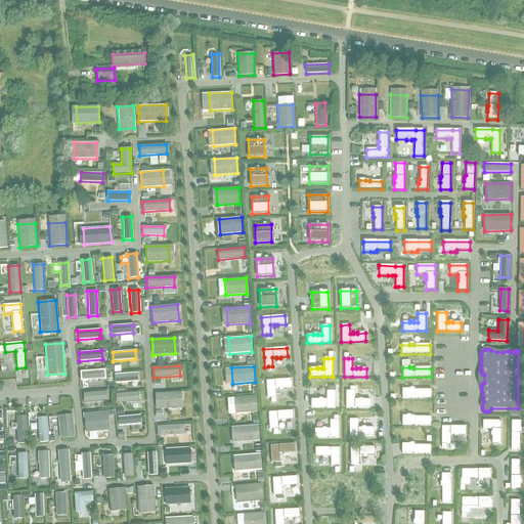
[(103,370),(80,372),(81,380),(104,379),(104,377),(103,370)]
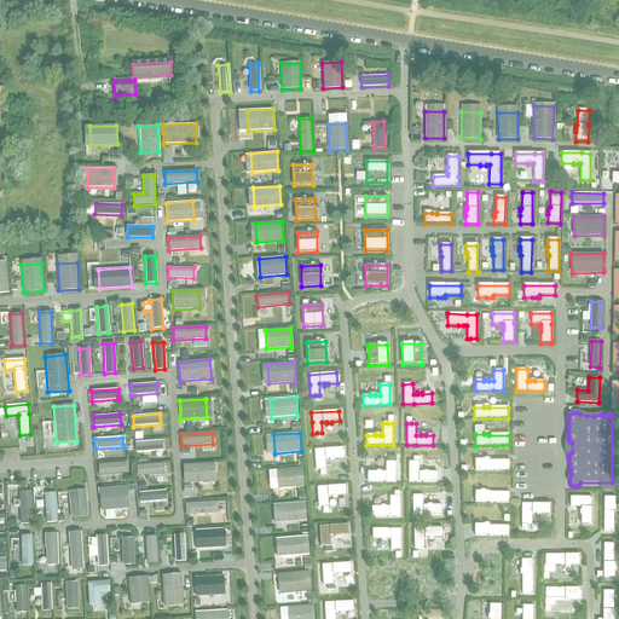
[(161,440),(134,443),(134,452),(162,451),(161,440)]
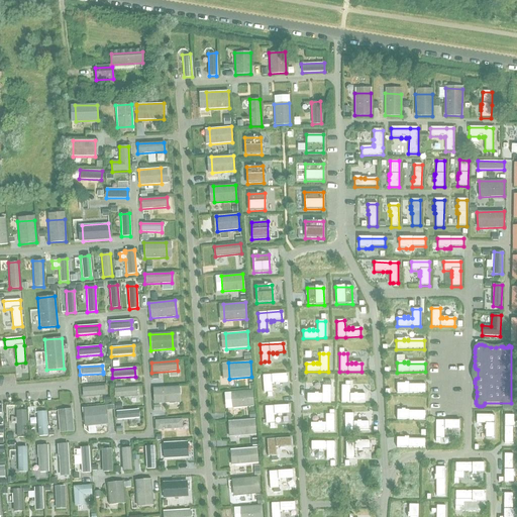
[(285,375),(262,376),(263,384),(263,393),(267,393),(271,393),(271,384),(275,383),(275,385),(279,385),(279,383),(286,383),(285,375)]
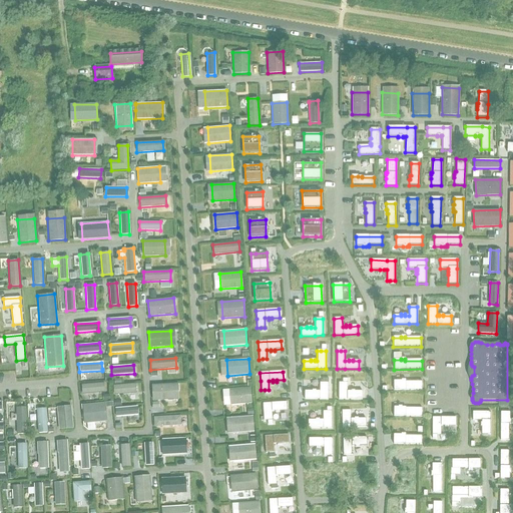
[(402,381),(394,381),(394,390),(422,390),(422,381),(406,381),(406,379),(402,379),(402,381)]
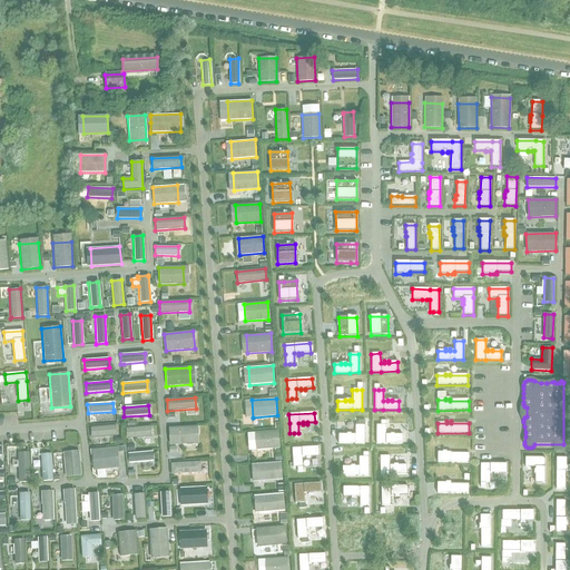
[(91,428),(89,428),(90,439),(115,436),(115,425),(91,428)]
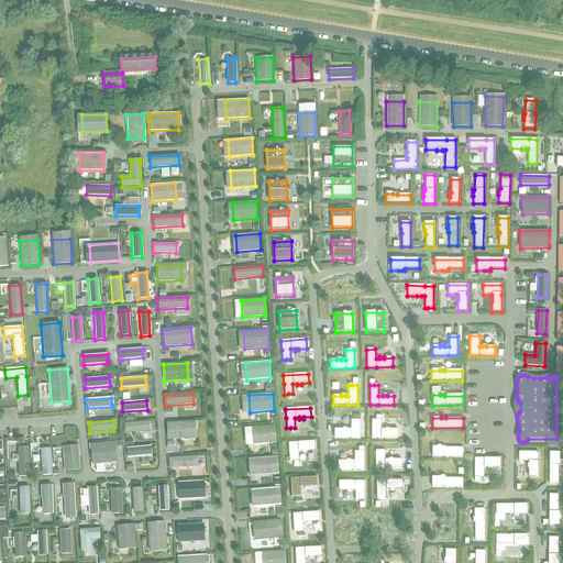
[(342,429),(334,429),(334,439),(351,439),(360,439),(360,420),(353,420),(351,420),(351,429),(346,429),(346,428),(342,428),(342,429)]
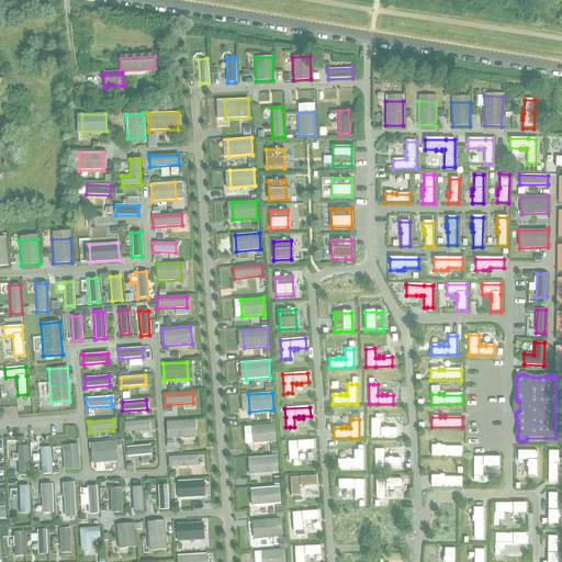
[(374,419),(371,419),(370,438),(380,438),(396,438),(396,429),(389,429),(389,427),(384,427),(384,429),(380,429),(380,419),(374,419)]
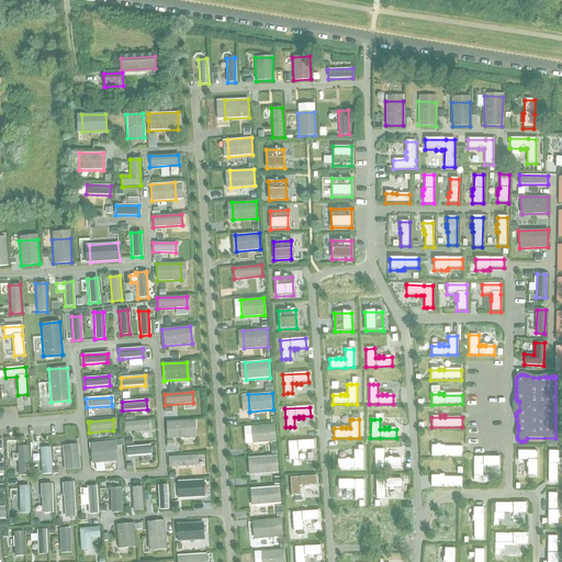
[(147,420),(123,423),(124,434),(148,431),(148,429),(148,422),(147,420)]
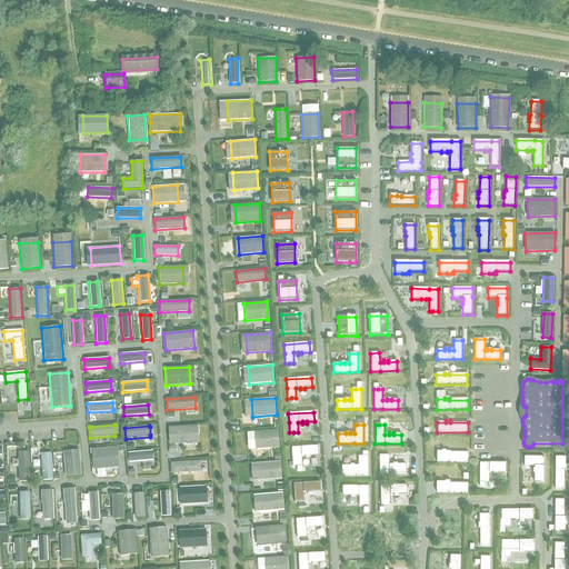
[(192,426),(168,428),(169,445),(193,443),(192,426)]
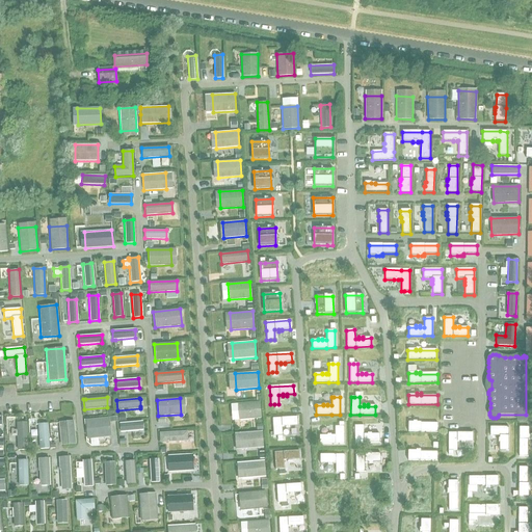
[(259,402),(237,404),(238,420),(260,419),(259,402)]
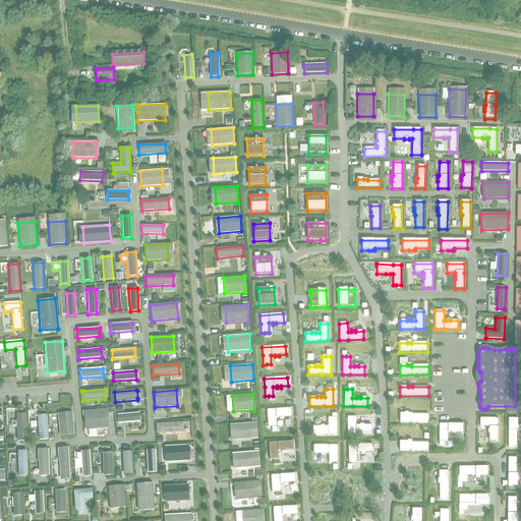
[(290,409),(267,410),(267,418),(268,427),(271,427),(276,427),(275,418),(279,417),(279,419),(283,419),(283,417),(290,417),(290,409)]
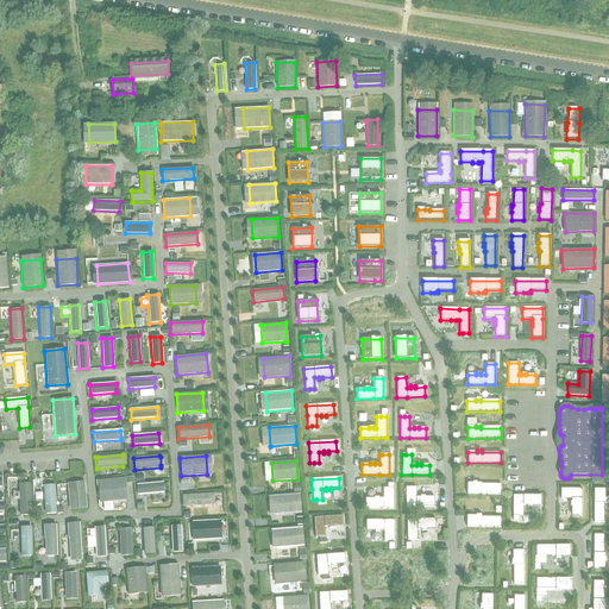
[(125,479),(102,481),(105,503),(126,501),(125,479)]
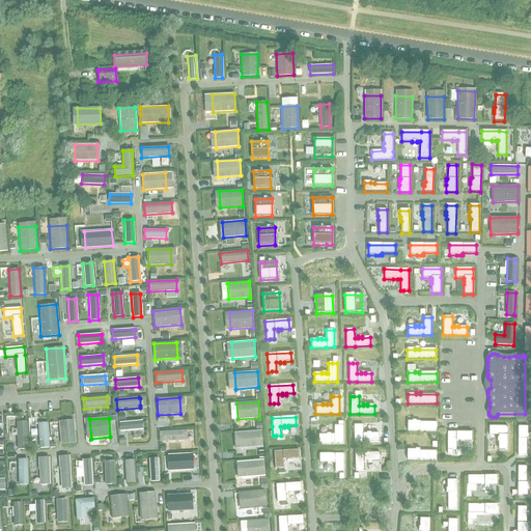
[(73,420),(58,422),(60,445),(75,444),(73,420)]
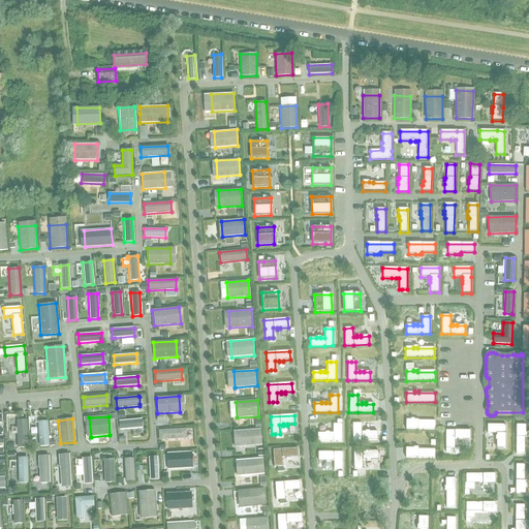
[(411,419),(406,419),(406,429),(435,430),(435,421),(418,421),(418,419),(414,419),(414,418),(411,418),(411,419)]
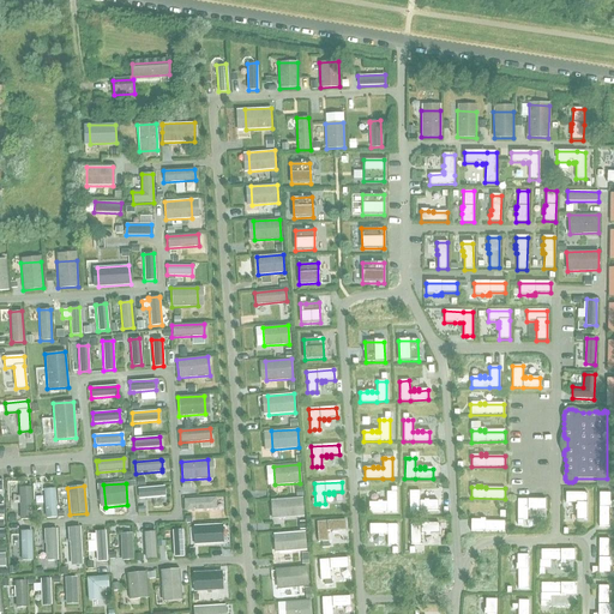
[(30,487),(18,488),(19,521),(31,519),(30,487)]
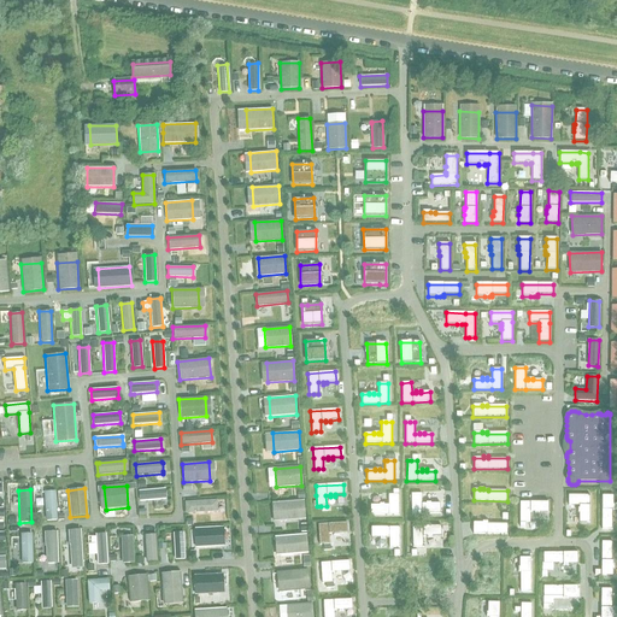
[(164,489),(137,492),(139,501),(165,499),(164,489)]
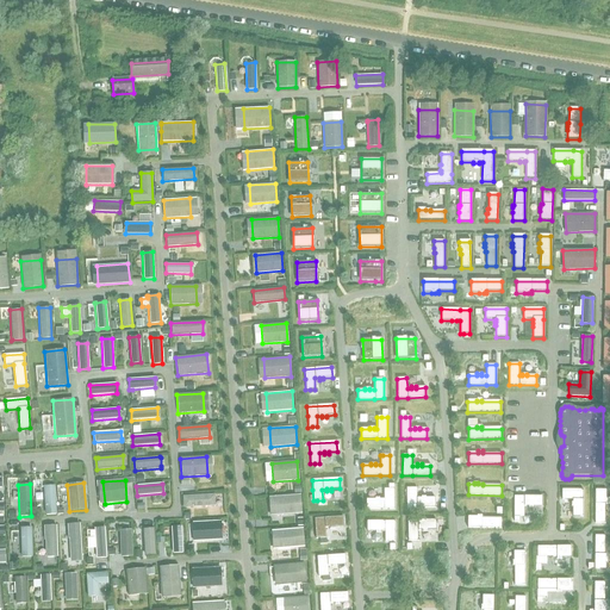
[(54,486),(43,486),(44,516),(56,515),(54,486)]
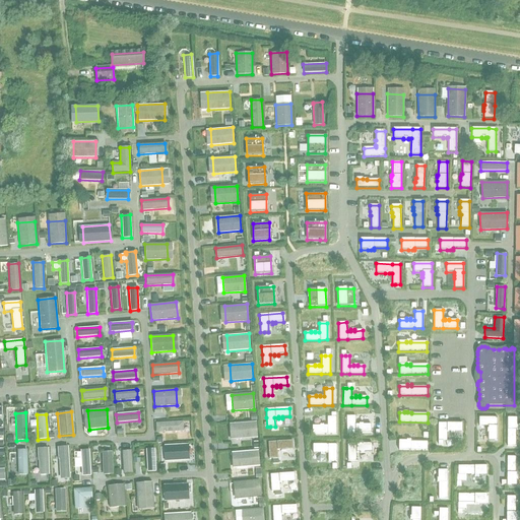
[(354,416),(346,416),(346,434),(355,434),(370,433),(370,425),(363,425),(363,424),(359,424),(359,425),(355,425),(354,416)]
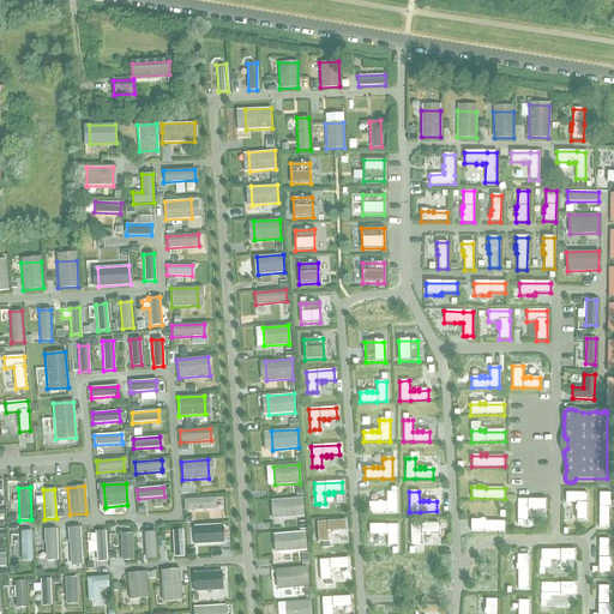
[(377,503),(368,503),(368,513),(386,513),(396,513),(396,493),(390,493),(386,493),(386,503),(381,503),(381,501),(377,501),(377,503)]
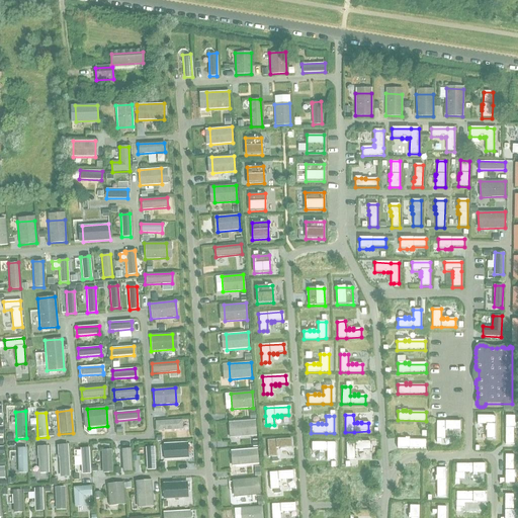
[(495,416),(477,416),(477,424),(486,424),(486,427),(485,427),(485,432),(486,432),(486,439),(495,439),(495,424),(495,416)]
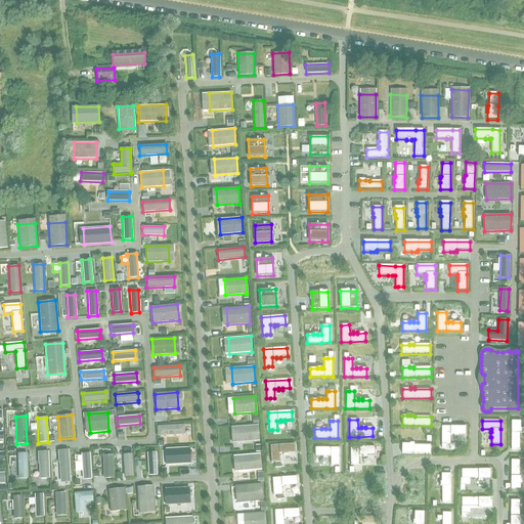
[(521,421),(512,421),(512,449),(520,449),(520,433),(522,433),(522,429),(521,429),(521,421)]
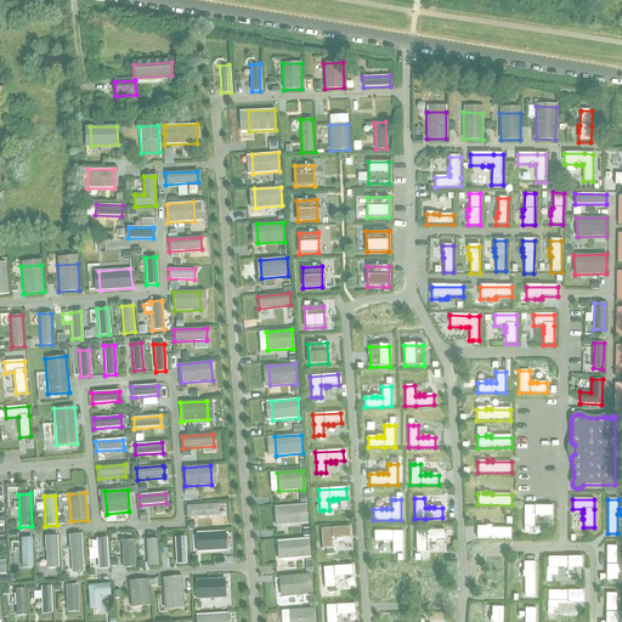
[(218,504),(186,507),(187,518),(219,516),(218,504)]
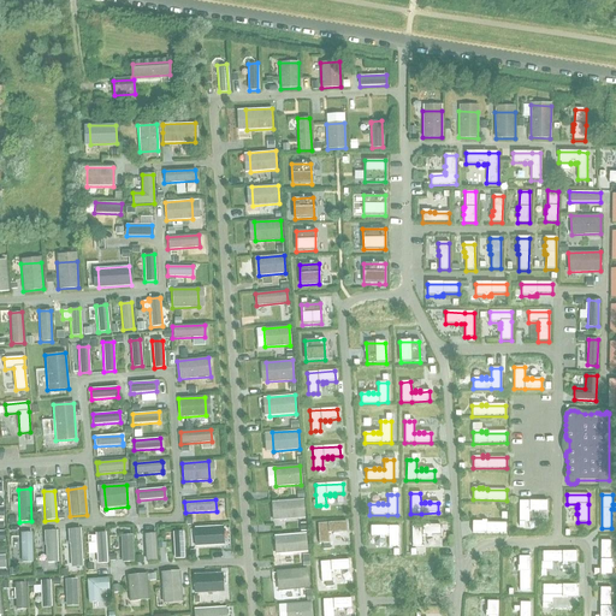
[(303,499),(277,502),(278,521),(304,519),(303,499)]
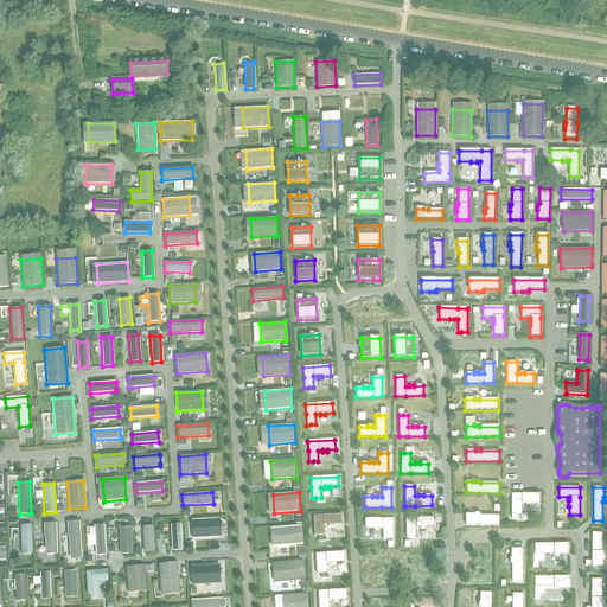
[(540,493),(511,493),(511,513),(517,513),(522,513),(522,503),(525,503),(525,505),(530,505),(530,503),(540,503),(540,493)]
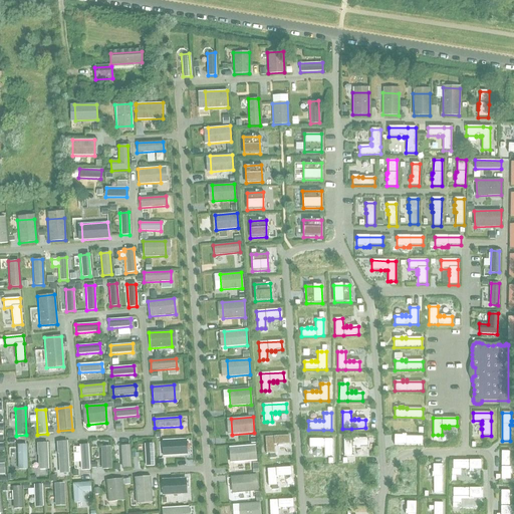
[(403,437),(395,437),(395,446),(423,446),(423,438),(406,437),(406,436),(403,435),(403,437)]
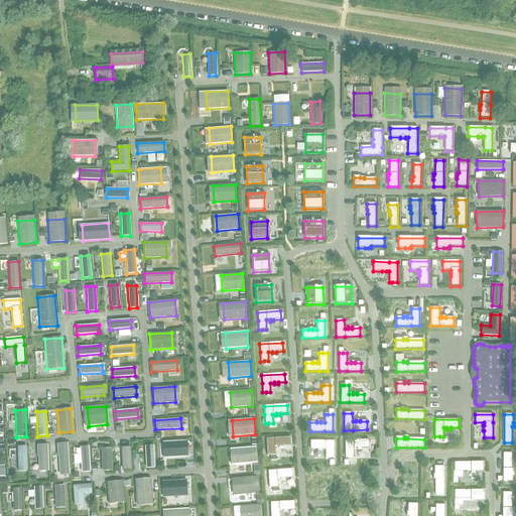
[(288,437),(265,438),(266,447),(266,457),(270,457),(275,456),(274,446),(278,446),(278,447),(282,447),(282,446),(289,445),(288,437)]
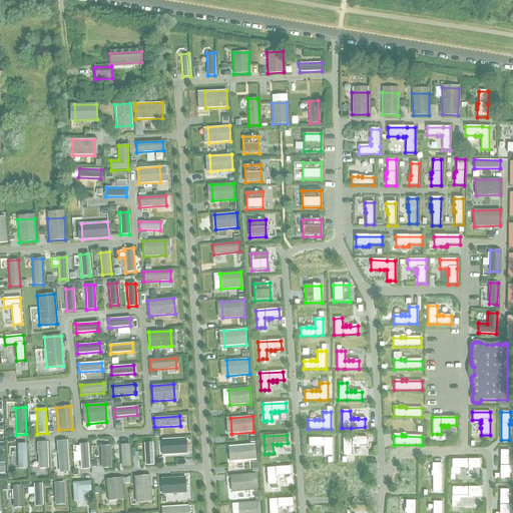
[(366,438),(343,438),(343,455),(351,455),(351,447),(355,447),(355,448),(359,448),(359,446),(366,446),(366,438)]
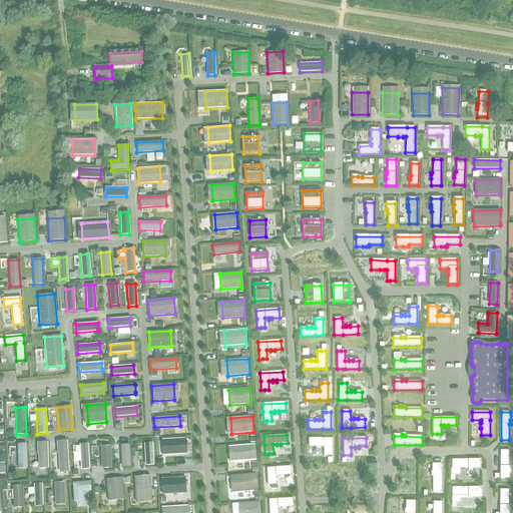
[(182,439),(162,440),(162,455),(183,454),(183,453),(182,439)]
